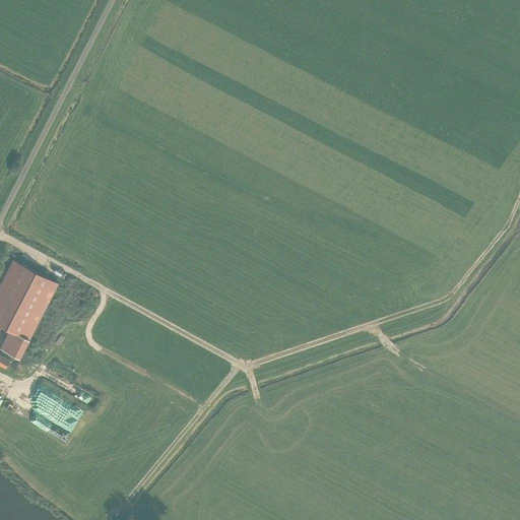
[(1,347),(19,358),(58,283),(12,260),(0,283),(0,325),(10,330),(1,347)]
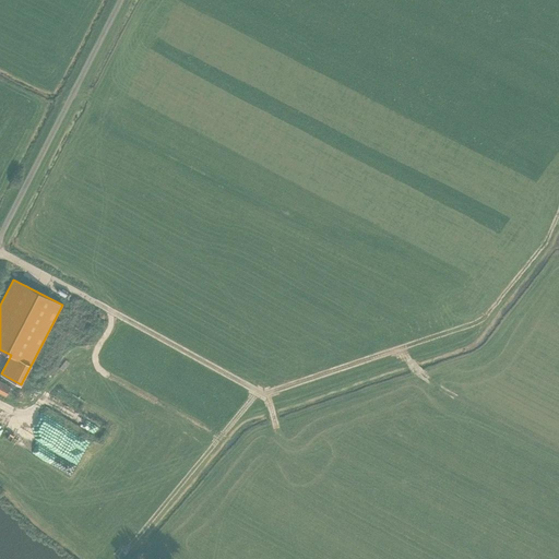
[(0,393),(6,396),(11,388),(0,380),(0,393)]
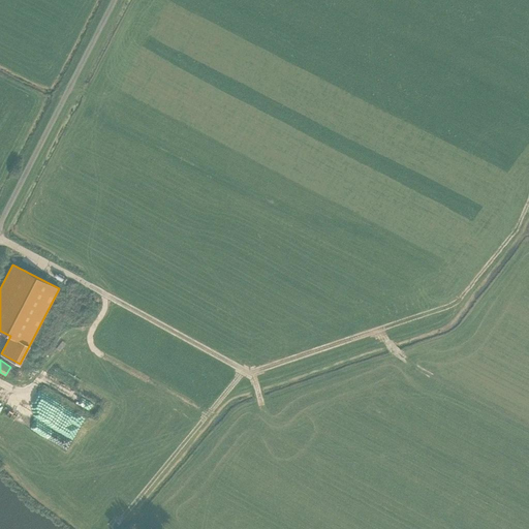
[(28,401),(18,397),(13,406),(24,410),(28,401)]
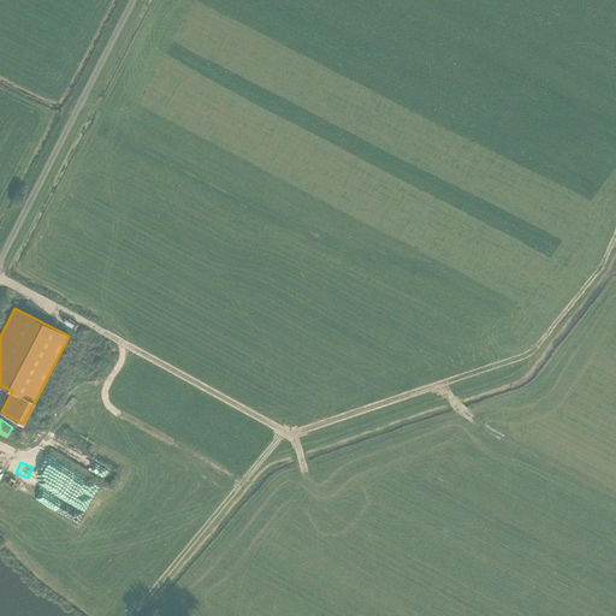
[(57,462),(52,473),(63,477),(66,466),(57,462)]
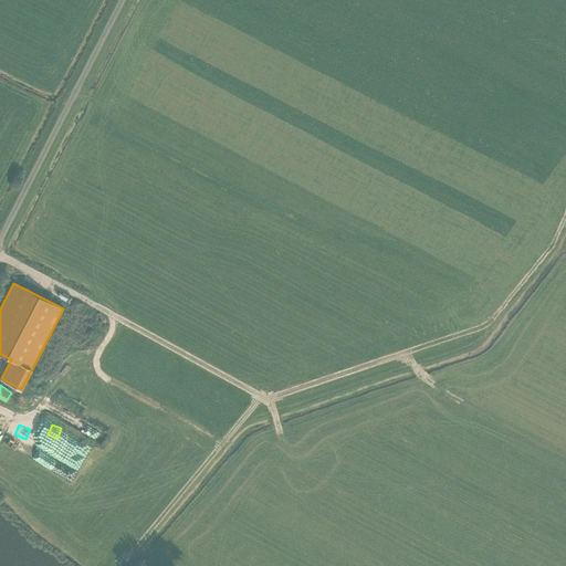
[(60,461),(54,472),(73,480),(77,469),(60,461)]
